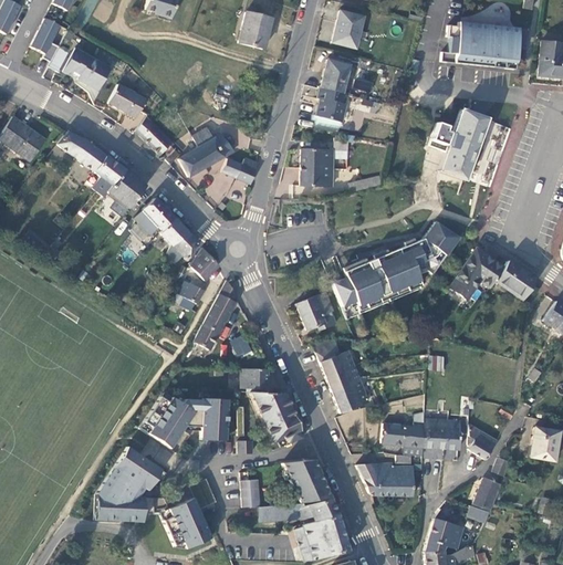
[(0,0),(0,29),(7,33),(21,4),(11,0),(0,0)]
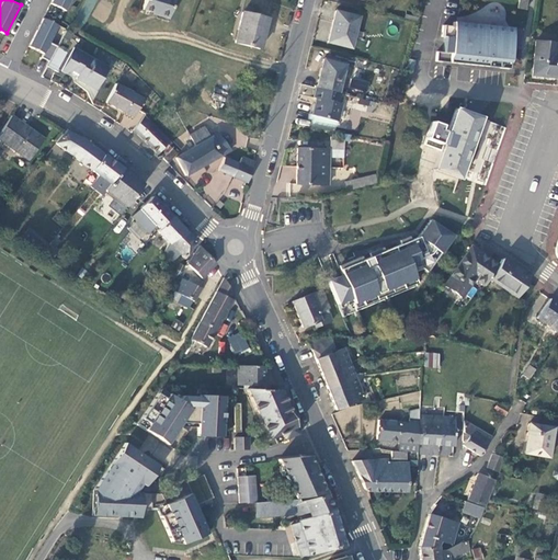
[(54,0),(53,2),(67,10),(71,0),(54,0)]
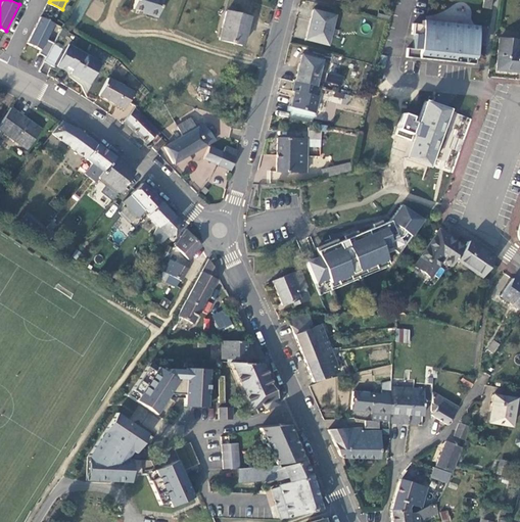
[(138,0),(136,8),(150,13),(149,14),(159,17),(166,0),(138,0)]
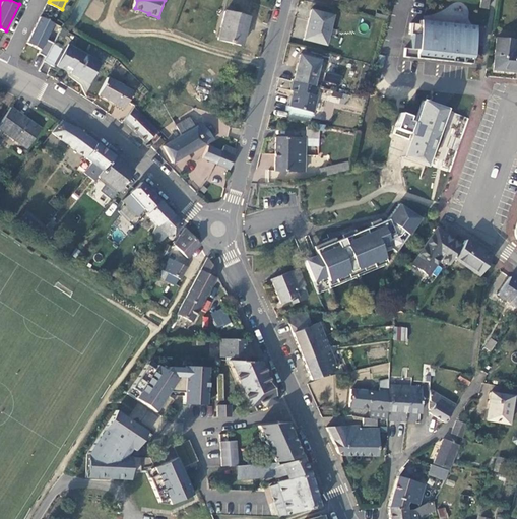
[(327,44),(335,15),(313,9),(306,39),(327,44)]
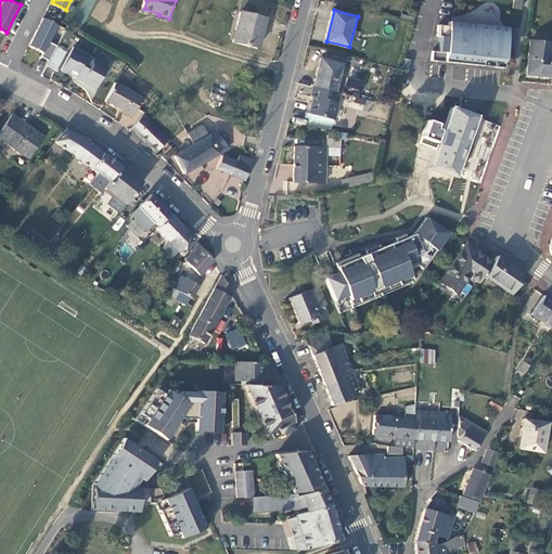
[(267,17),(243,11),(235,40),(259,48),(267,17)]
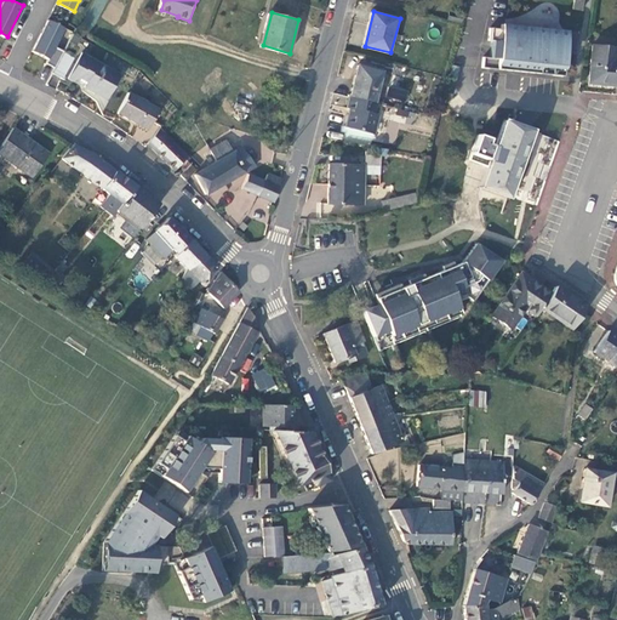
[(466,22),(467,15),(453,12),(452,18),(466,22)]
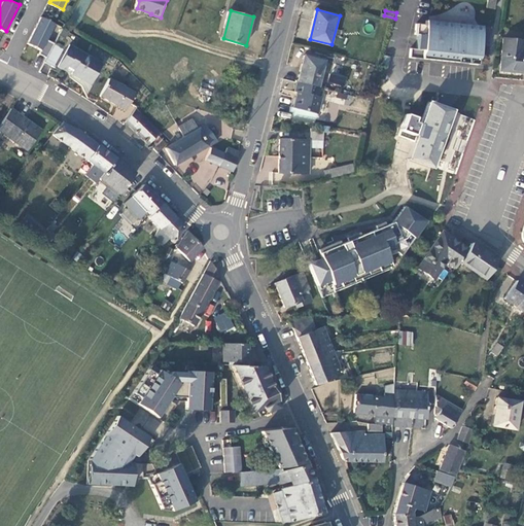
[(48,39),(57,24),(42,16),(29,42),(42,49),(41,53),(48,57),(56,42),(48,39)]
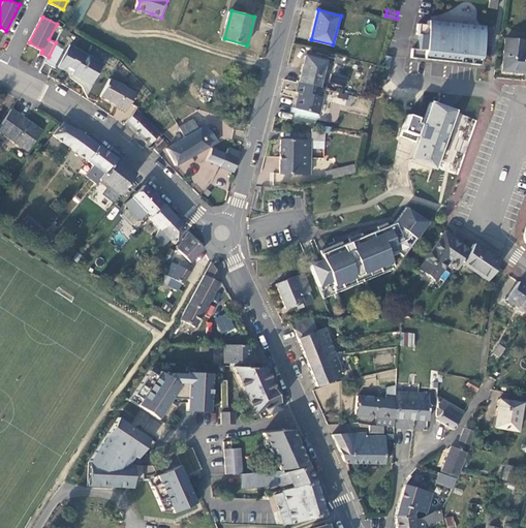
[(486,26),(430,20),(429,24),(420,23),(419,33),(422,34),(428,34),(427,50),(420,49),(413,48),(413,57),(436,59),(436,54),(446,55),(445,60),(458,61),(459,56),(470,57),(470,63),(482,64),(486,26)]
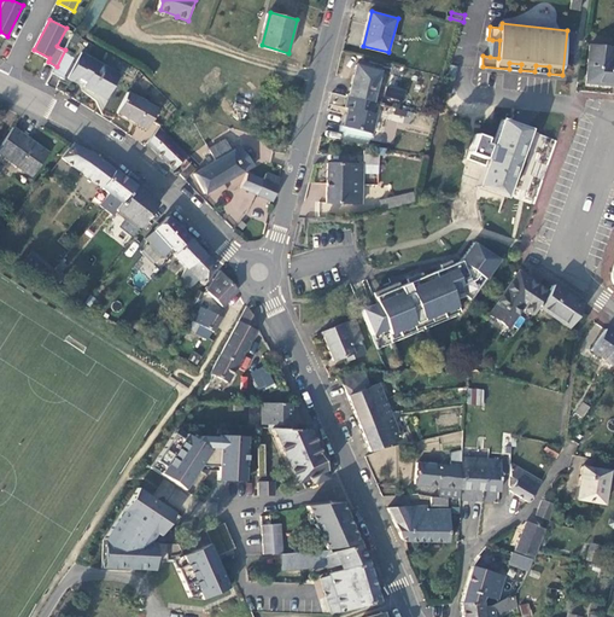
[(500,40),(492,40),(490,57),(498,58),(500,40)]
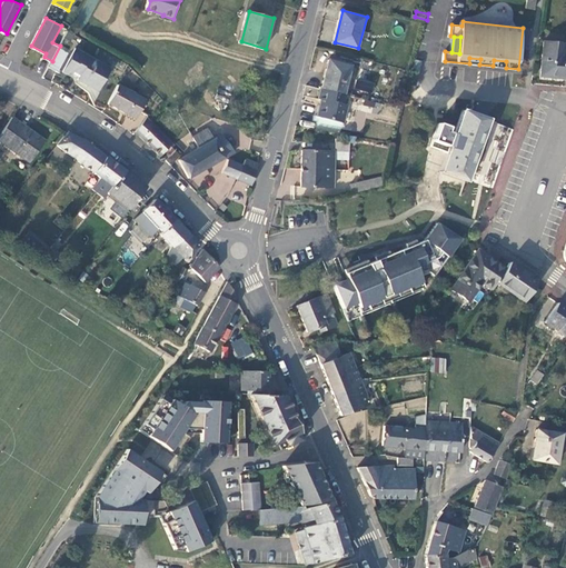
[(565,43),(547,41),(543,76),(565,78),(565,43)]
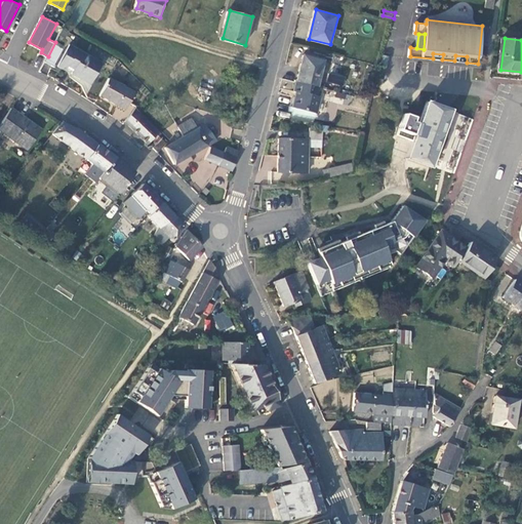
[(66,48),(56,43),(48,56),(46,62),(55,66),(66,48)]
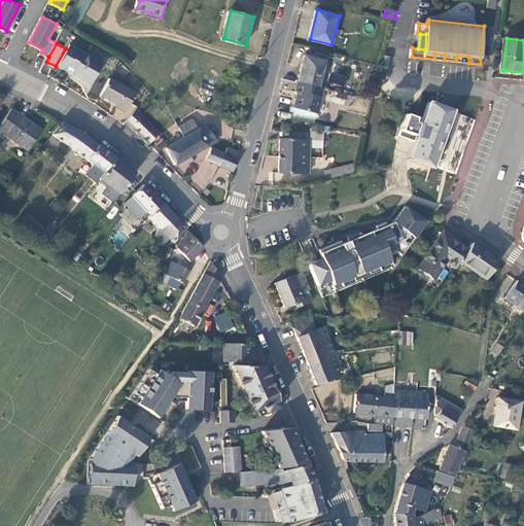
[(67,70),(68,68),(72,61),(77,65),(74,71),(73,73),(93,83),(104,63),(72,43),(60,66),(67,70)]
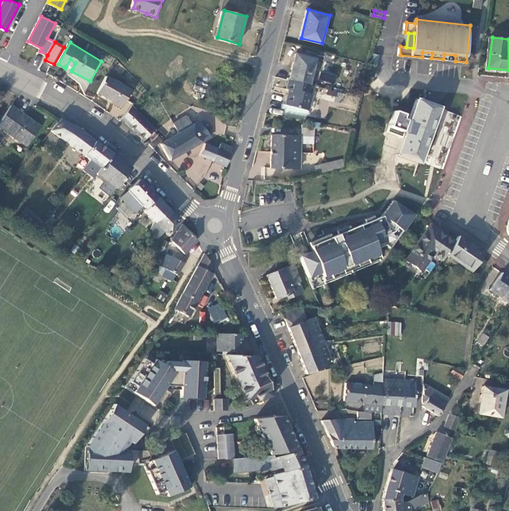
[(375,53),(372,64),(378,65),(381,54),(375,53)]
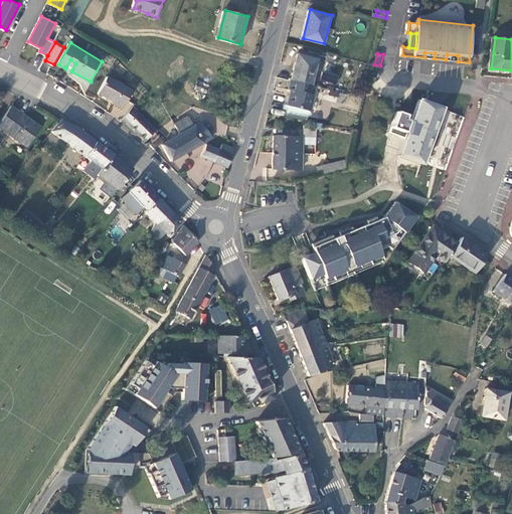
[(299,54),(292,80),(313,86),(319,59),(299,54)]
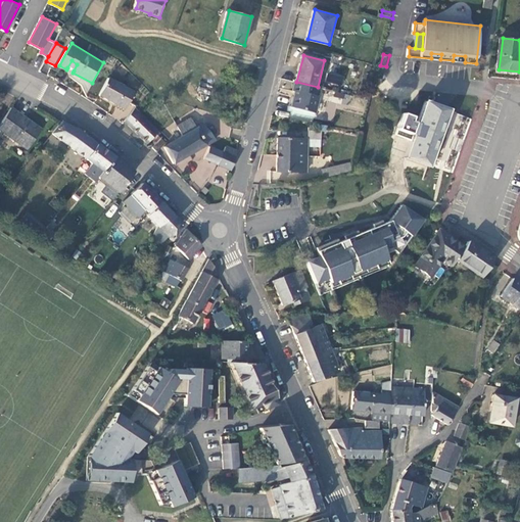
[(72,60),(67,67),(74,70),(77,64),(72,60)]
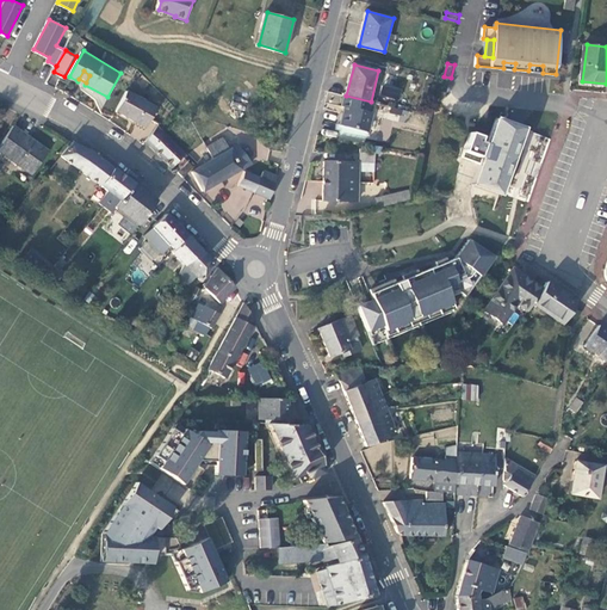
[(476,71),(476,82),(485,81),(485,71),(476,71)]
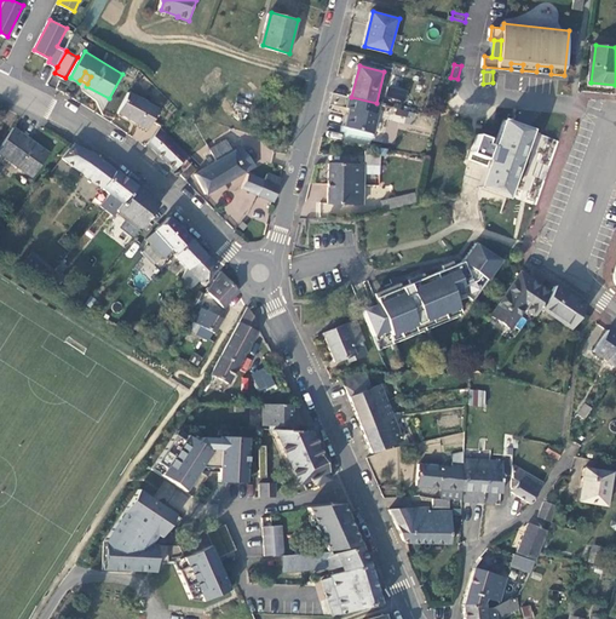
[(161,108),(130,92),(120,112),(150,129),(161,108)]
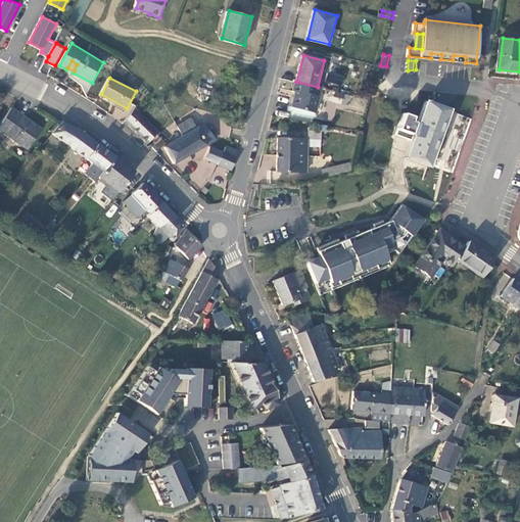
[(312,104),(318,107),(320,97),(317,96),(319,87),(318,87),(296,82),(294,90),(297,91),(293,106),(312,110),(312,104)]
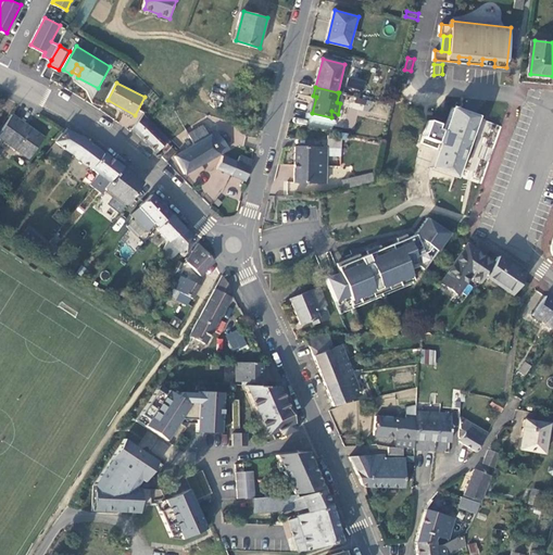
[(350,96),(349,126),(359,127),(359,109),(374,109),(374,97),(350,96)]
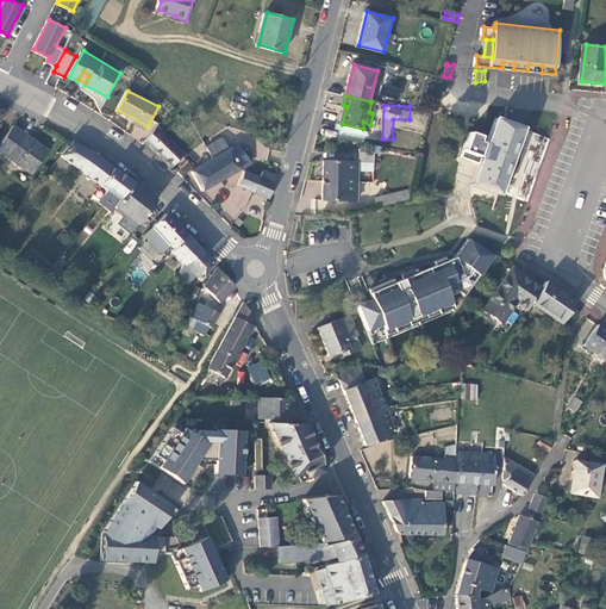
[(501,194),(526,128),(498,118),(491,138),(473,132),(464,156),(481,162),(474,184),(501,194)]
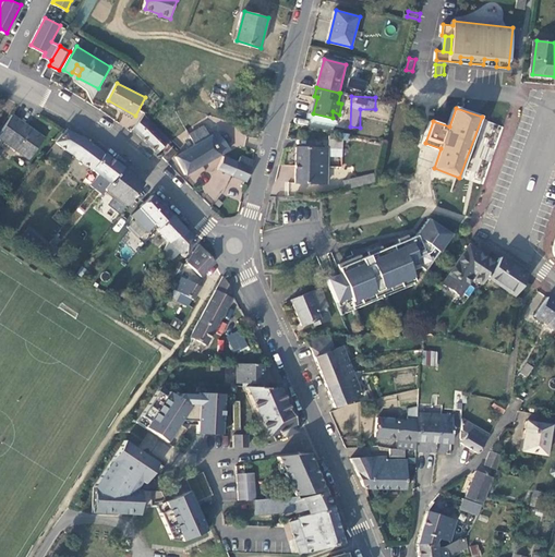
[(22,119),(14,114),(3,130),(0,134),(0,135),(32,158),(46,137),(27,123),(25,128),(19,123),(21,119),(22,119)]
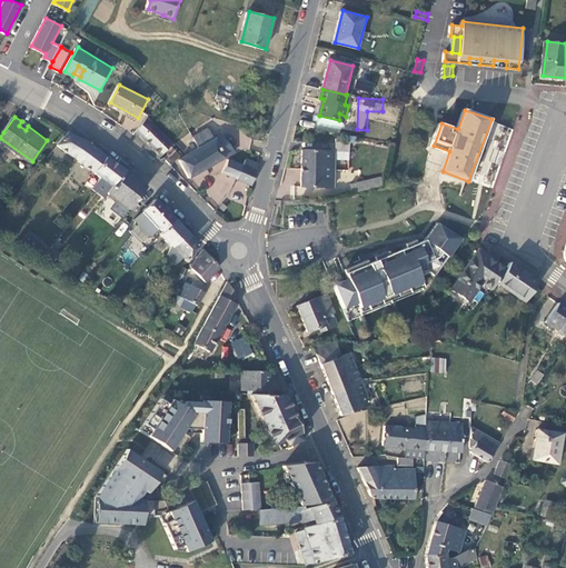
[(164,153),(175,141),(149,117),(138,130),(164,153)]
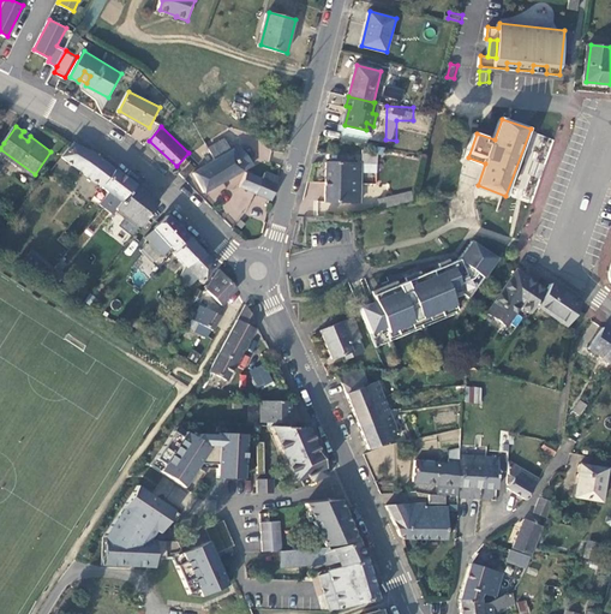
[(213,148),(219,159),(234,150),(232,147),(227,138),(213,148)]
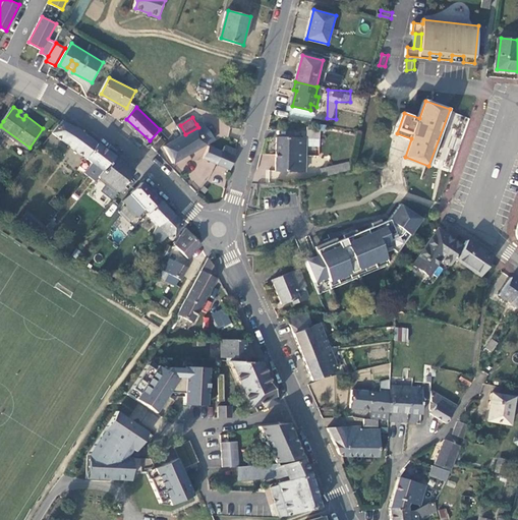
[(55,131),(88,157),(99,142),(85,131),(64,120),(55,131)]
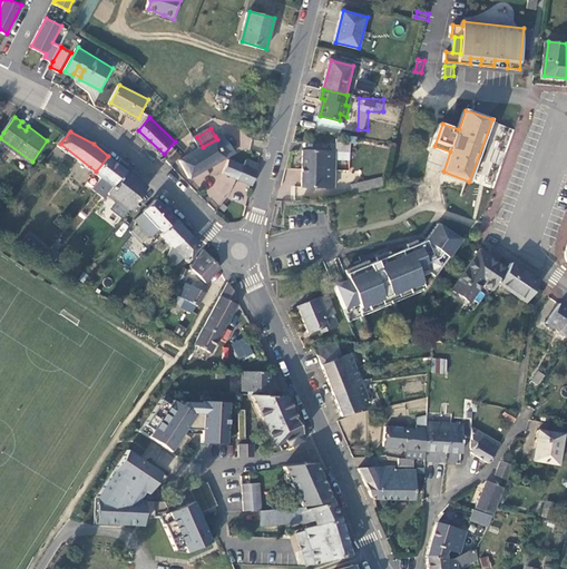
[(203,147),(189,155),(181,159),(192,177),(227,157),(237,151),(225,135),(223,136),(220,133),(215,136),(217,139),(203,147)]
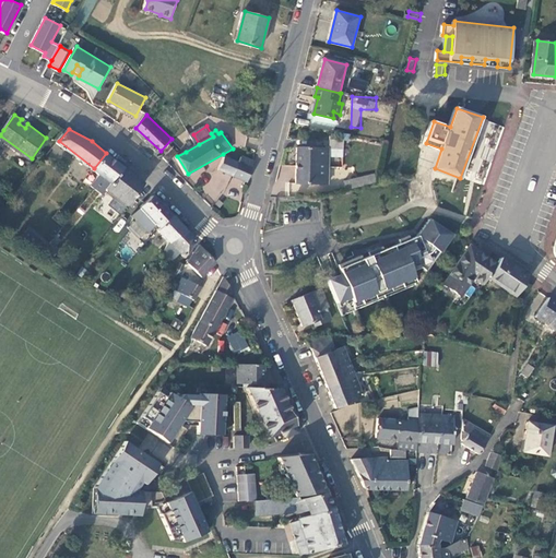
[(164,157),(169,162),(179,152),(174,147),(164,157)]
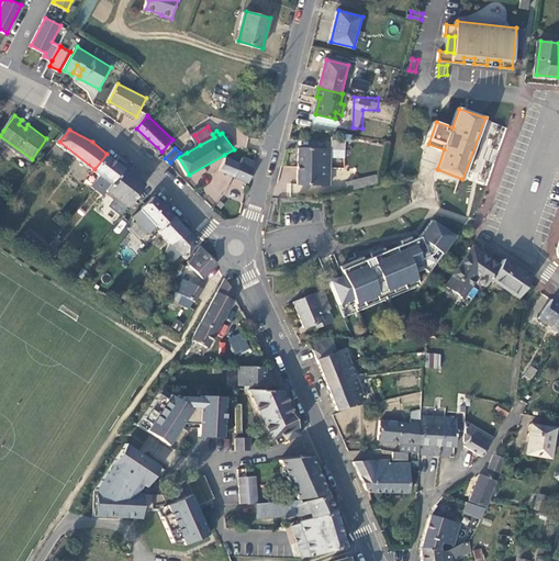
[(332,183),(333,148),(301,148),(299,183),(332,183)]
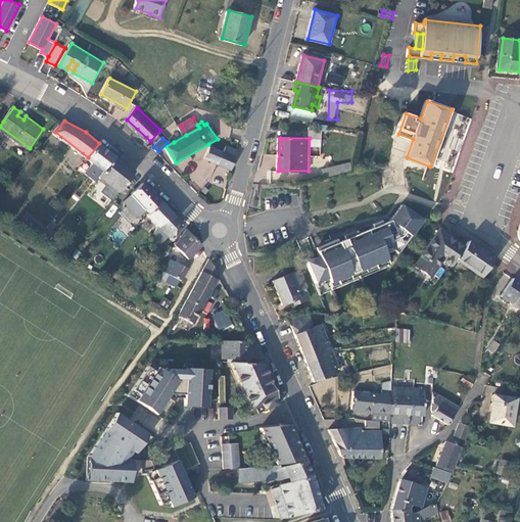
[(99,143),(88,157),(105,171),(117,156),(99,143)]
